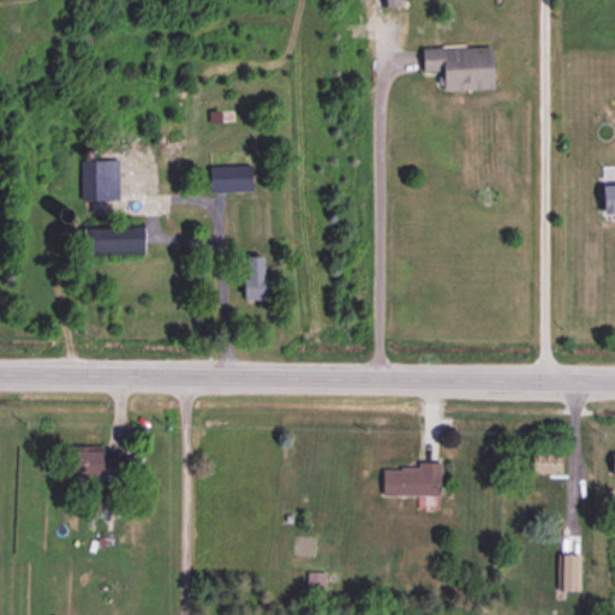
[(83,199),(121,199),(120,159),(82,160),(83,199)]
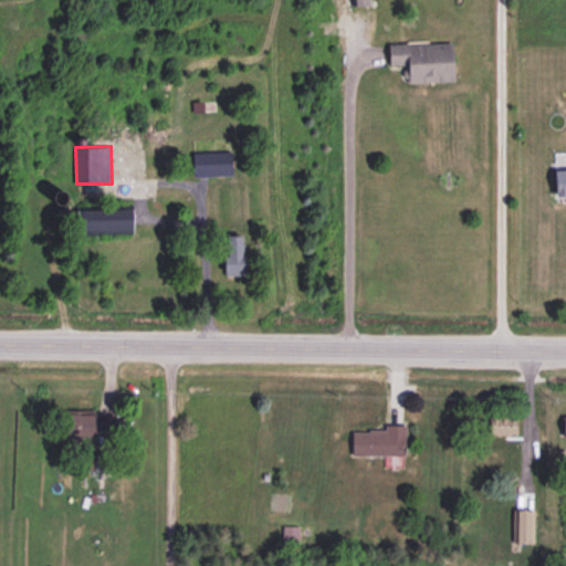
[(565,170),(551,171),(552,198),(565,197),(565,170)]
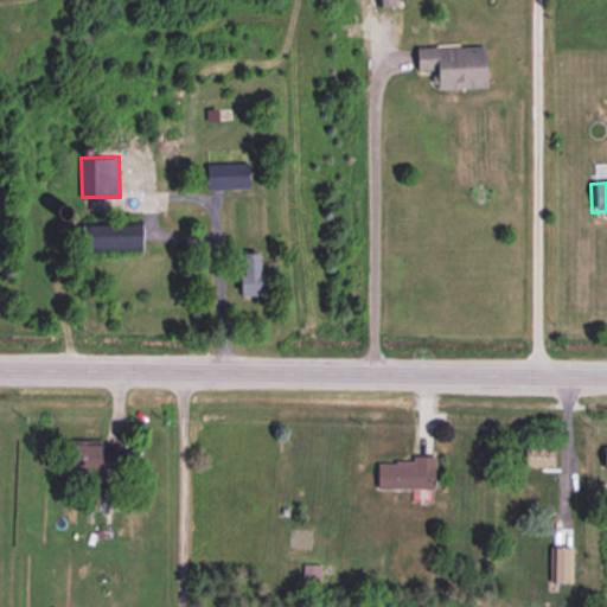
[(141,223),(84,224),(85,235),(96,235),(96,250),(142,249),(141,223)]
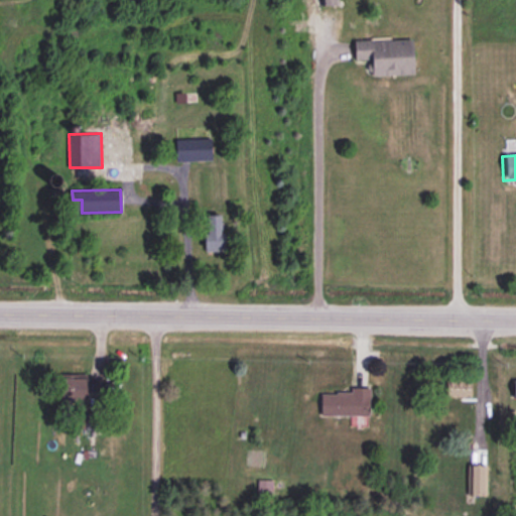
[(89,399),(88,375),(62,377),(63,400),(89,399)]
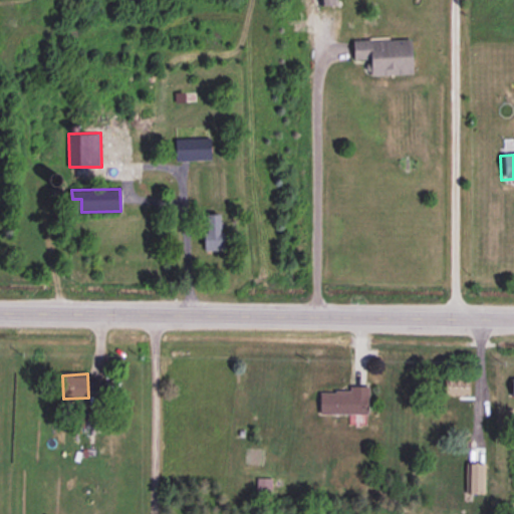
[(314,389),(314,411),(360,412),(361,383),(344,382),(344,390),(314,389)]
